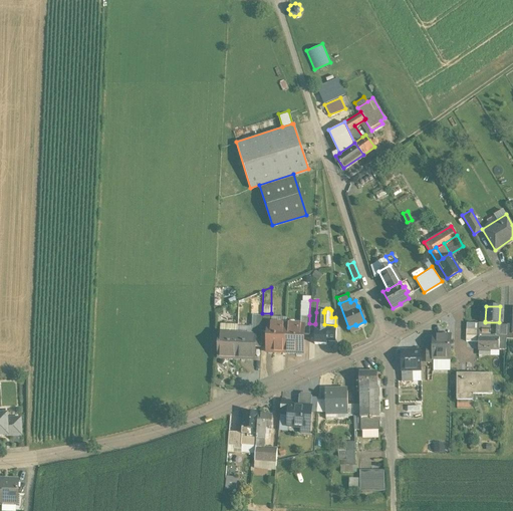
[(335,325),(324,324),(324,312),(323,312),(316,312),(315,323),(315,324),(314,341),(325,342),(325,338),(334,339),(335,325)]
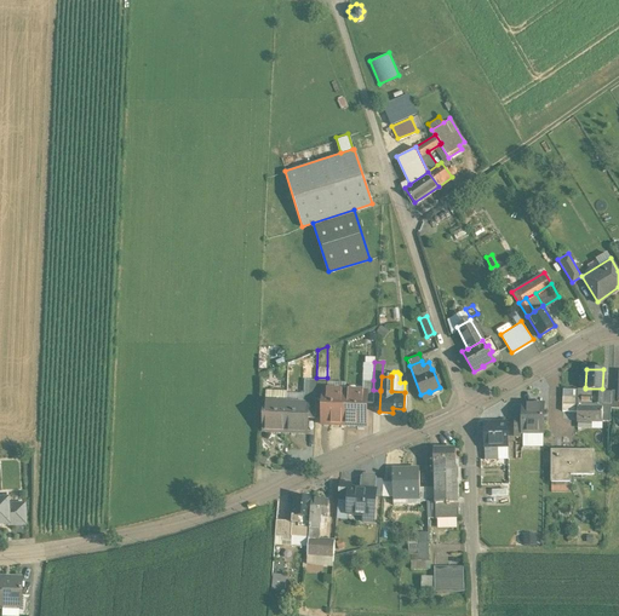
[(327,379),(316,379),(315,393),(315,398),(322,398),(322,392),(326,392),(327,379)]
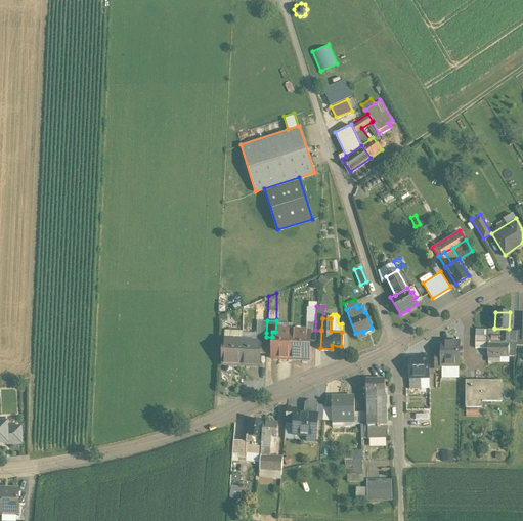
[(315,321),(306,320),(305,333),(309,333),(308,339),(314,340),(315,330),(315,321)]
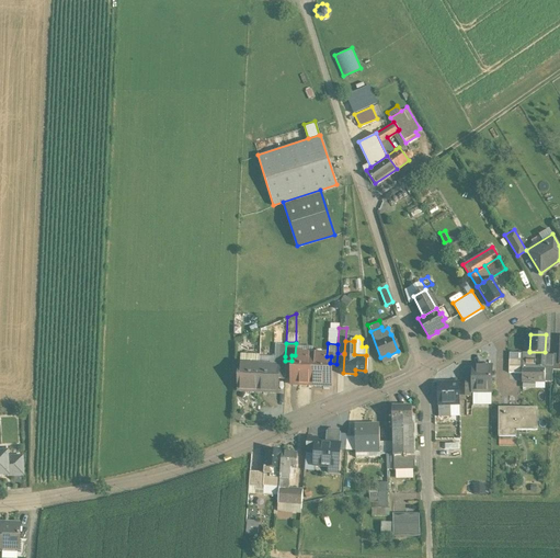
[(545,352),(529,352),(529,351),(522,351),(522,357),(521,366),(536,366),(544,366),(545,353),(545,352)]
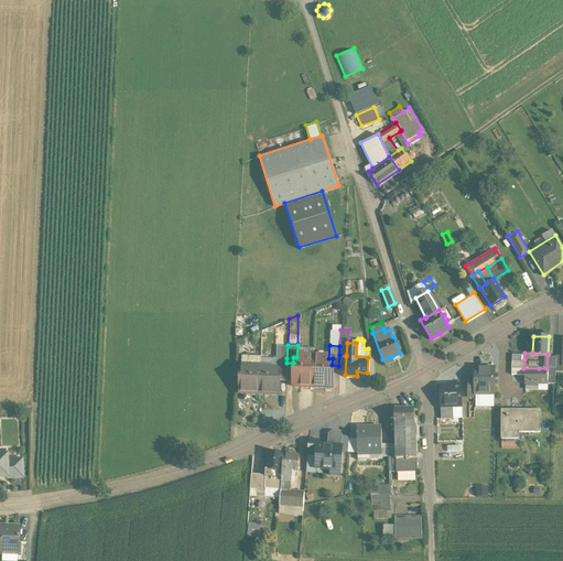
[(554,369),(555,356),(548,355),(547,381),(554,381),(554,369)]
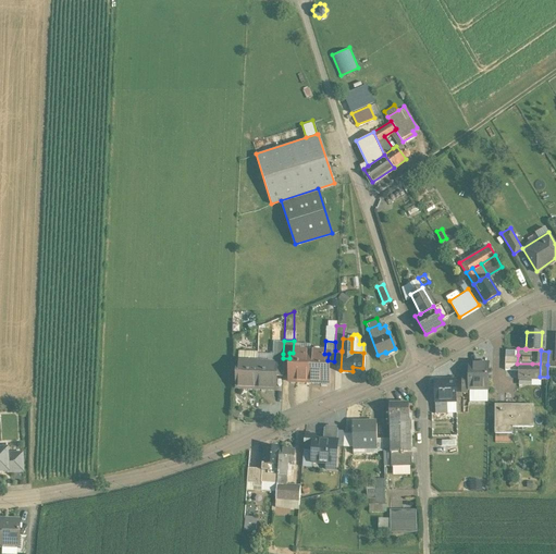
[(293,353),(289,353),(289,358),(288,380),(308,380),(309,353),(293,353)]
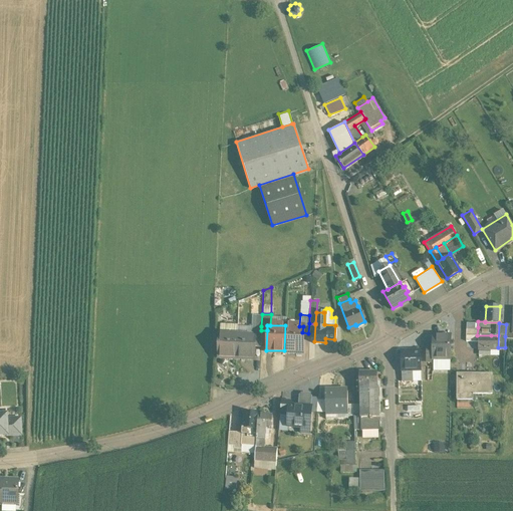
[(299,326),(285,325),(284,350),(302,351),(302,332),(303,326),(299,326)]
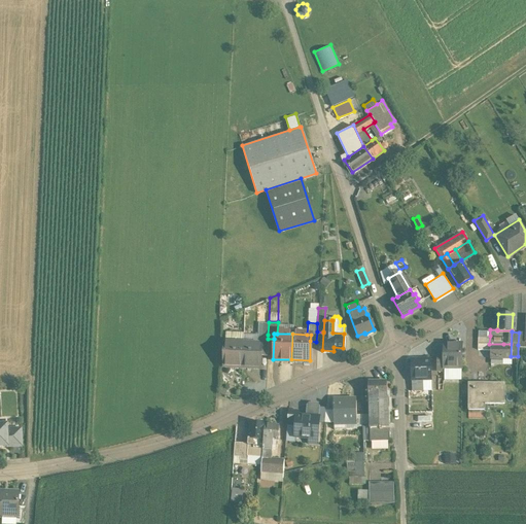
[(268,335),(257,335),(257,342),(261,342),(260,353),(267,353),(268,339),(268,335)]
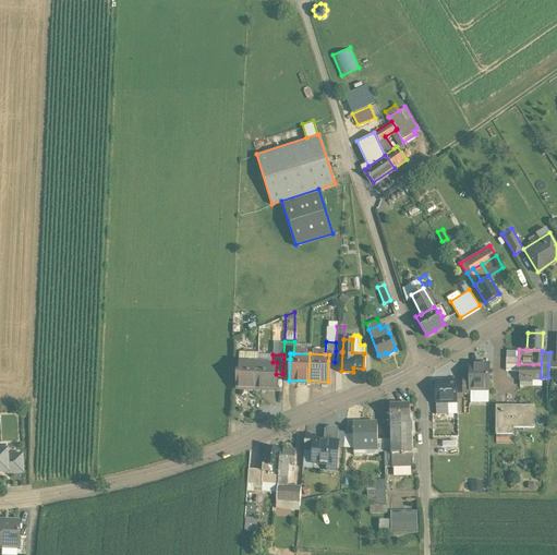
[(519,356),(506,356),(505,369),(518,369),(518,364),(519,356)]
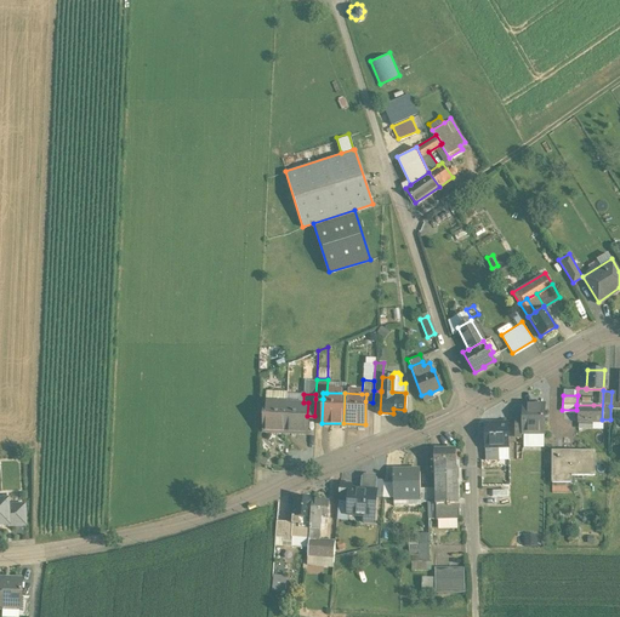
[(286,403),(265,401),(263,430),(276,430),(285,430),(286,403)]
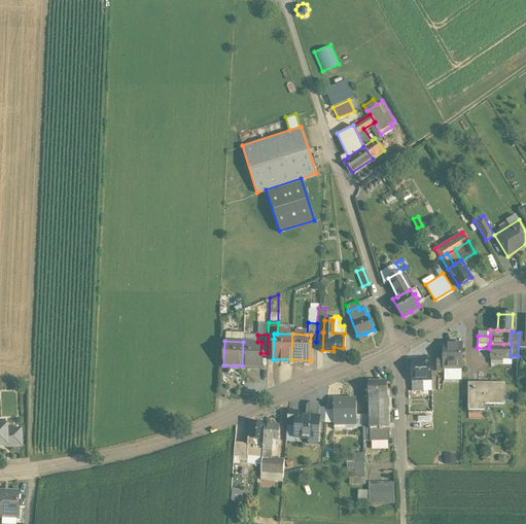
[(257,342),(243,342),(242,365),(259,367),(260,353),(261,342),(257,342)]
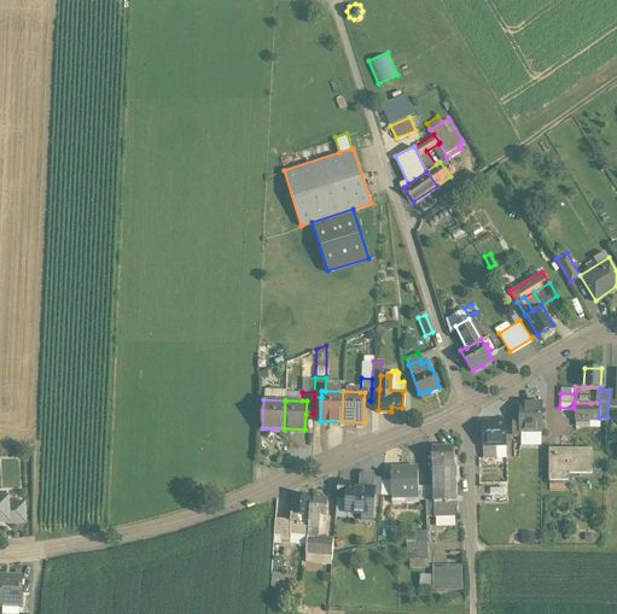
[(541,401),(529,401),(529,404),(519,404),(519,413),(519,428),(540,428),(541,401)]
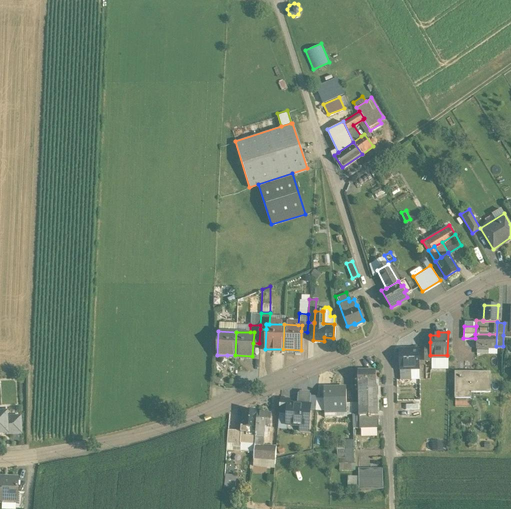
[(489,334),(475,334),(475,338),(475,346),(496,346),(496,337),(496,334),(489,334)]
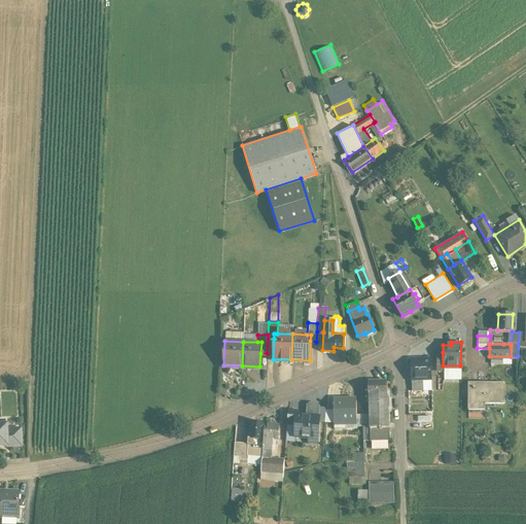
[(429,357),(411,358),(411,379),(422,378),(430,378),(429,357)]
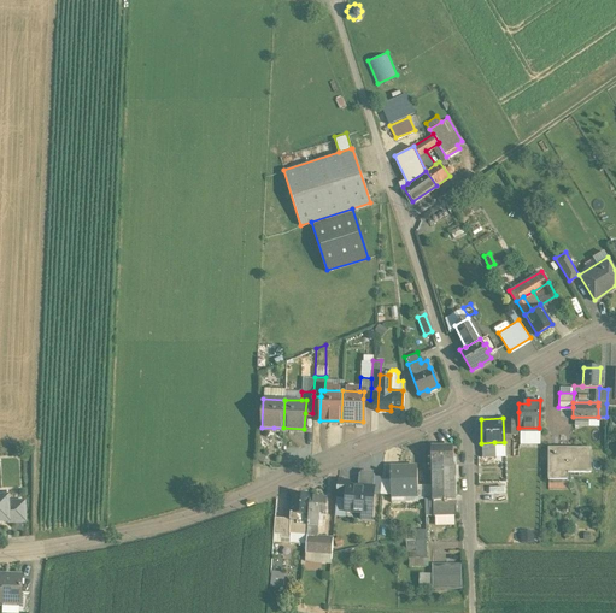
[(504,442),(494,442),(494,446),(494,454),(504,454),(504,442)]
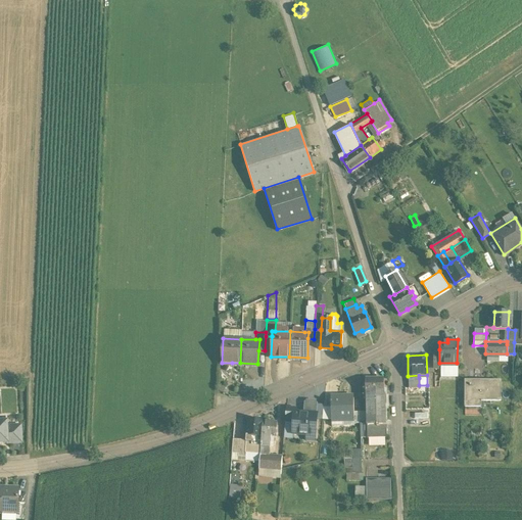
[(383,398),(383,377),(365,377),(365,385),(362,385),(362,393),(366,393),(366,410),(360,410),(360,421),(360,435),(367,435),(367,436),(386,436),(385,402),(384,402),(384,398),(383,398)]
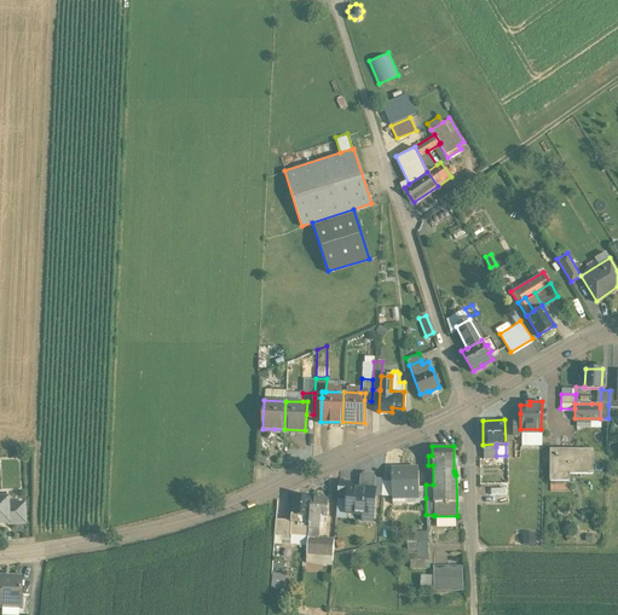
[(591,448),(549,448),(549,480),(569,480),(569,471),(591,471),(591,448)]
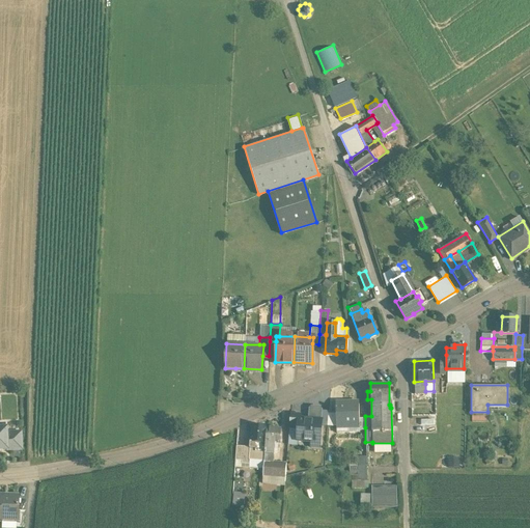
[(358,403),(344,403),(344,400),(335,400),(336,431),(347,431),(347,425),(358,425),(359,425),(359,417),(358,403)]
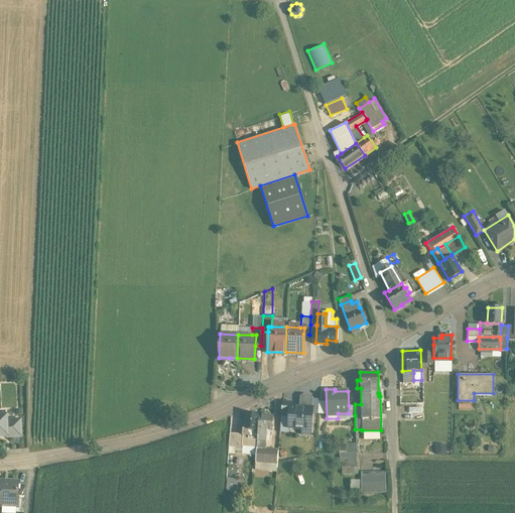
[(312,396),(299,395),(298,405),(311,407),(312,399),(312,396)]
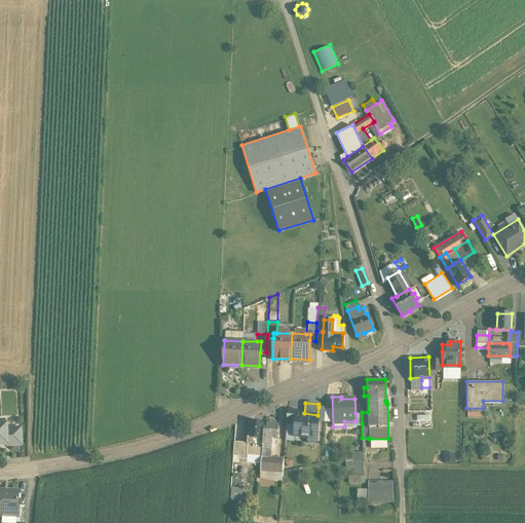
[(304,413),(296,413),(297,409),(287,408),(286,422),(295,423),(294,435),(315,437),(317,419),(317,415),(304,413)]
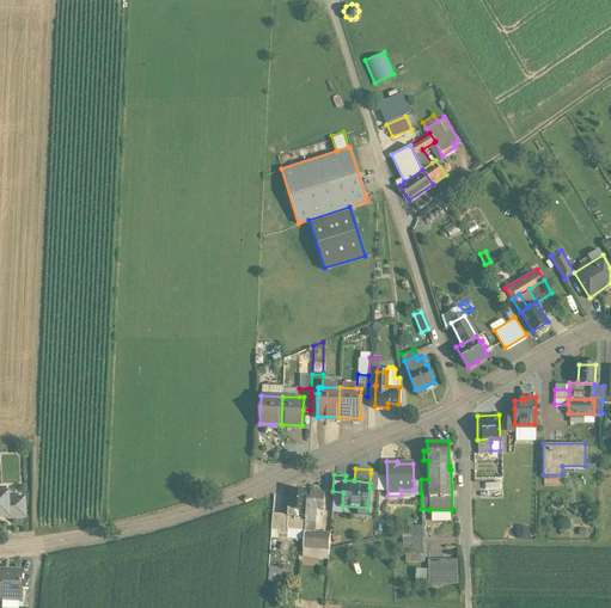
[(307,490),(289,489),(288,497),(285,496),(285,504),(288,504),(287,514),(286,527),(287,527),(304,528),(305,509),(307,490)]
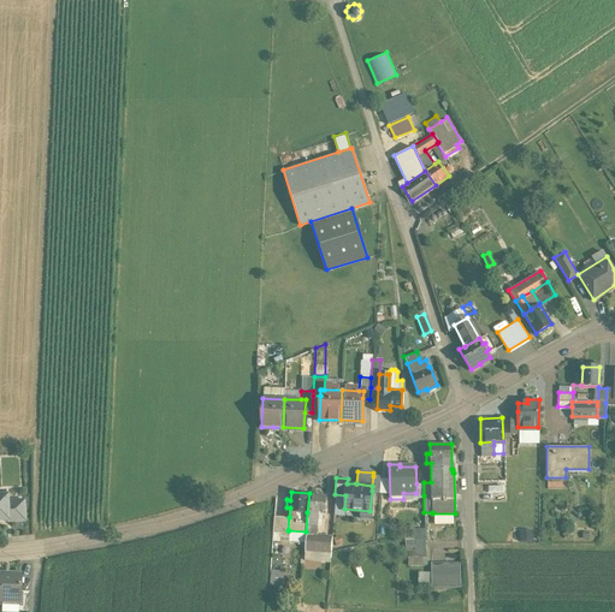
[(325,495),(309,493),(307,512),(306,532),(317,533),(318,512),(324,512),(325,495)]
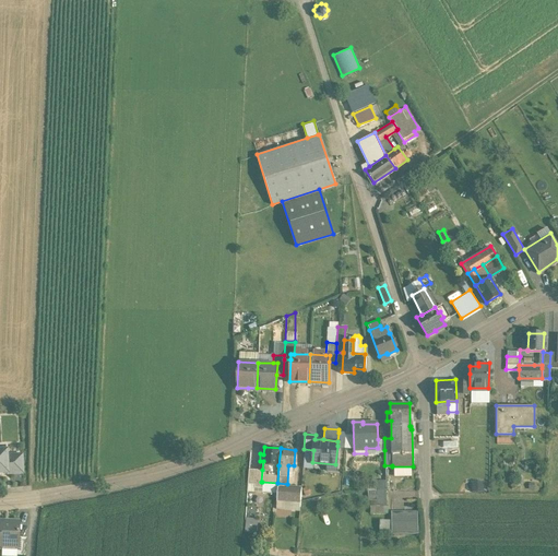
[(20,453),(4,454),(6,471),(21,471),(20,453)]
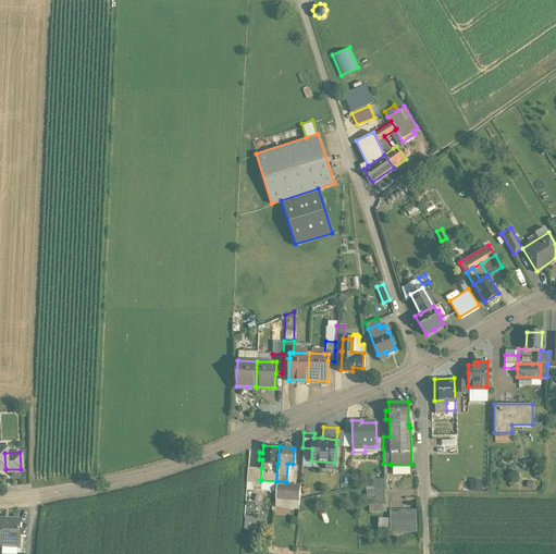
[(479,477),(470,477),(470,487),(479,487),(479,477)]
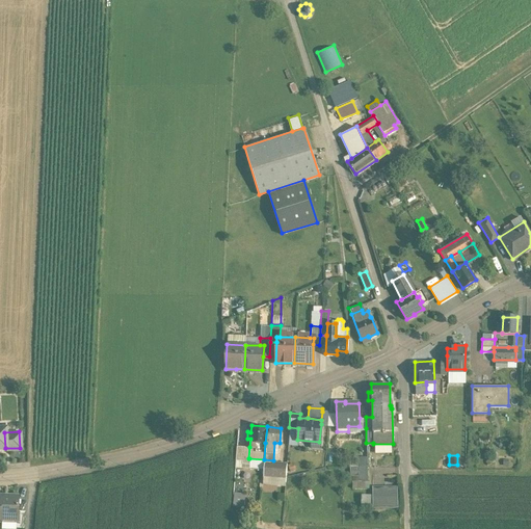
[(367,456),(359,456),(357,470),(350,470),(350,474),(357,475),(357,479),(352,479),(352,485),(367,485),(367,456)]
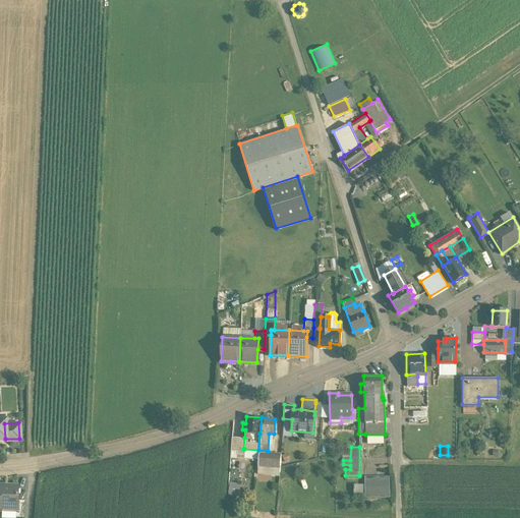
[(268,451),(258,450),(257,465),(273,466),(272,470),(279,470),(280,453),(268,451)]
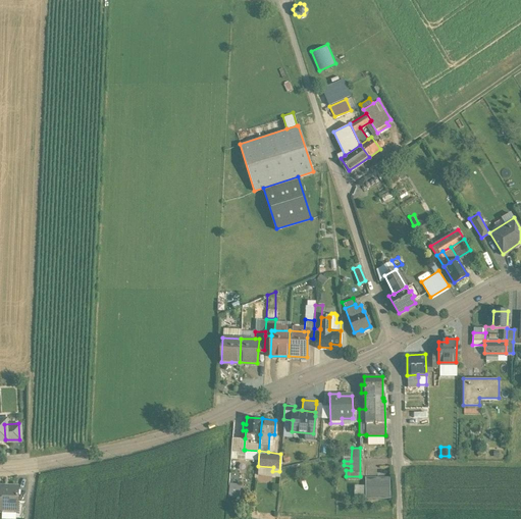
[(365,479),(366,497),(389,496),(389,478),(365,479)]
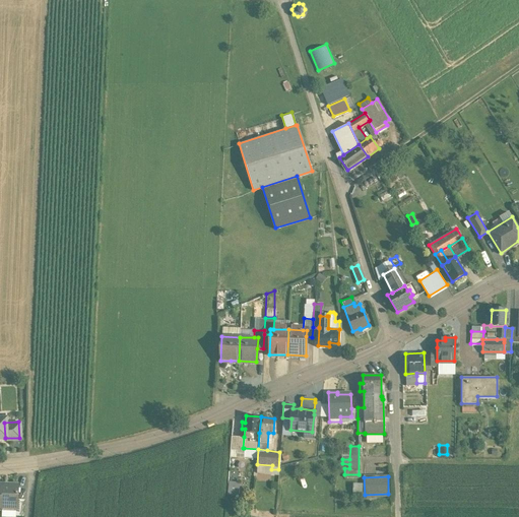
[(238,480),(229,480),(229,491),(238,492),(238,480)]
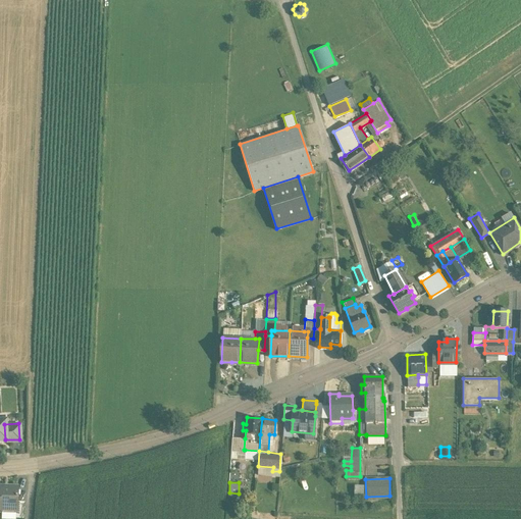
[(16,487),(7,487),(7,486),(2,486),(1,509),(15,509),(16,487)]
